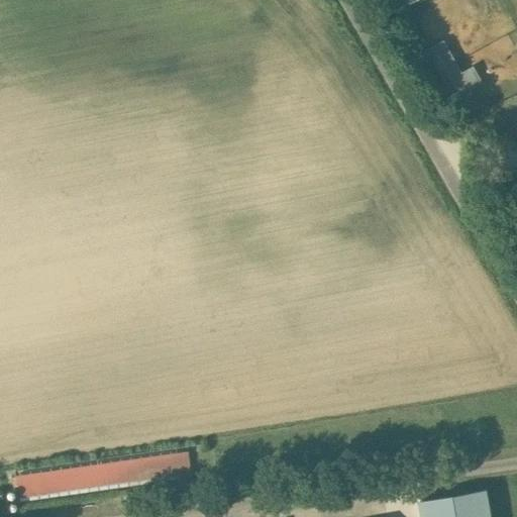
[(454,96),(488,80),(479,61),(466,67),(449,35),(429,44),(454,96)]
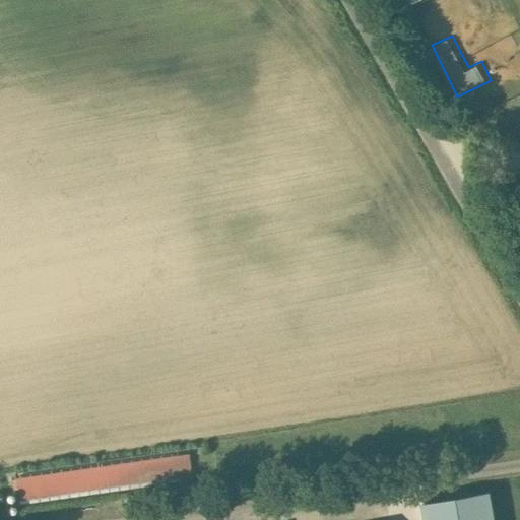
[(519,167),(507,173),(516,193),(519,191),(519,167)]
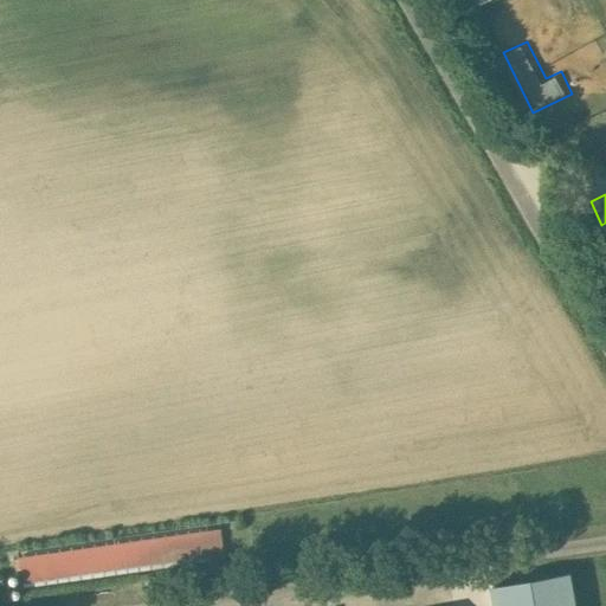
[(219,529),(17,558),(21,587),(224,559),(219,529)]
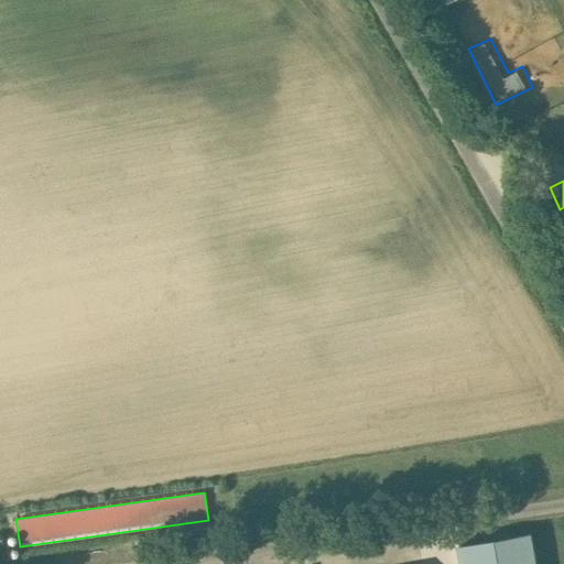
[(535,563),(531,533),(455,546),(458,563),(535,563)]
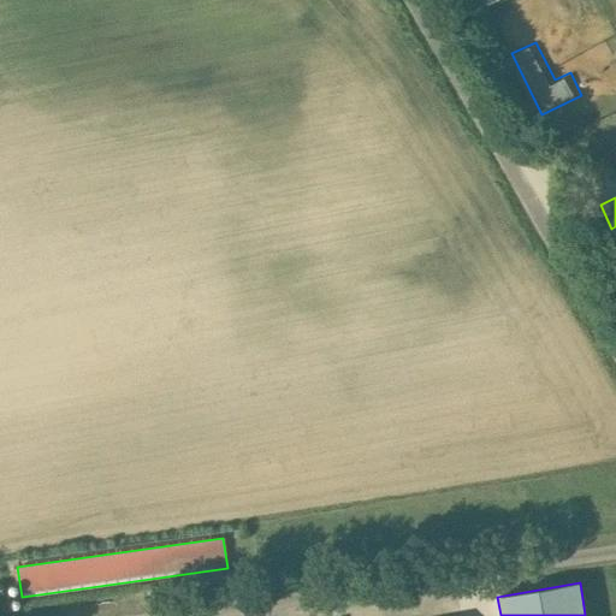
[(15,585),(12,584),(10,585),(9,586),(7,588),(7,590),(7,591),(9,592),(10,593),(12,594),(16,593),(17,592),(18,590),(17,586),(15,585)]
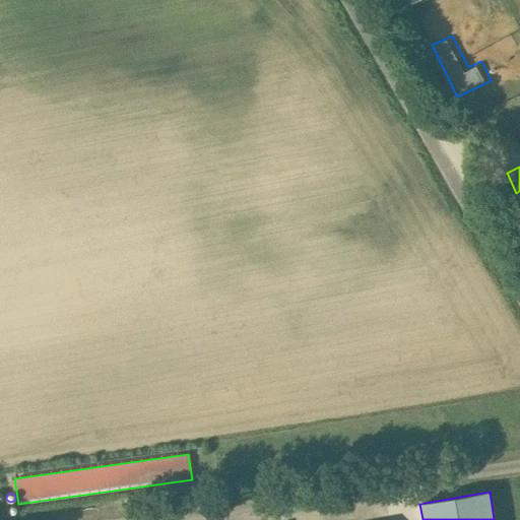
[(13,506),(12,505),(10,506),(9,507),(8,509),(8,511),(9,512),(10,513),(12,514),(14,513),(15,512),(16,510),(16,508),(15,507),(14,506),(13,506)]
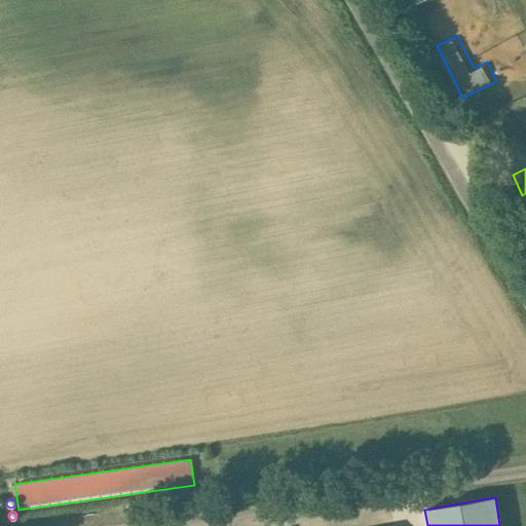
All buildings are outlined.
